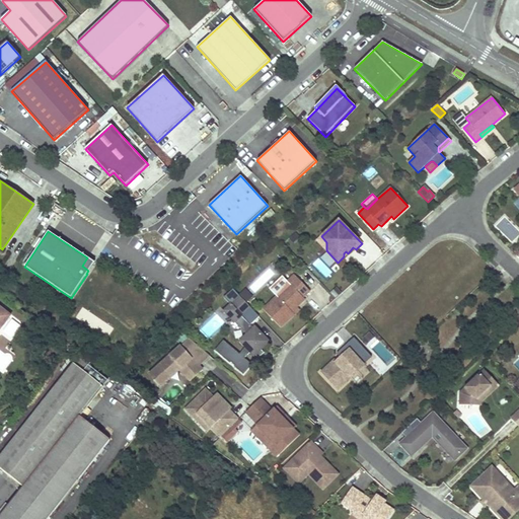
[(326,242),(321,236),(317,240),(326,250),(326,242)]
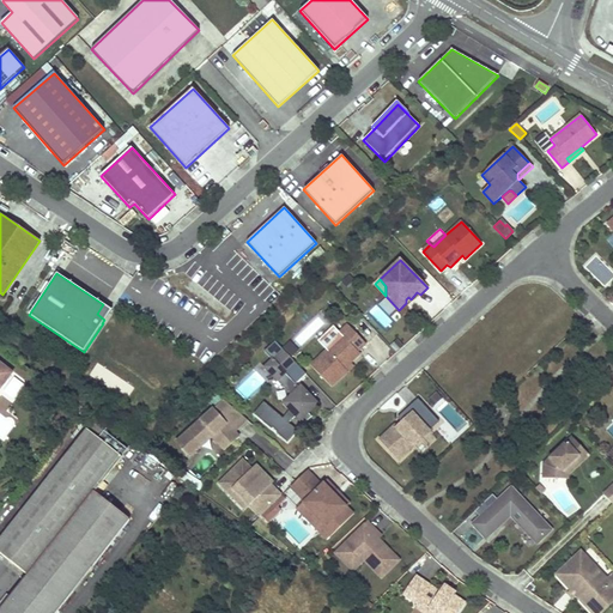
[(111,310),(103,304),(97,314),(104,320),(111,310)]
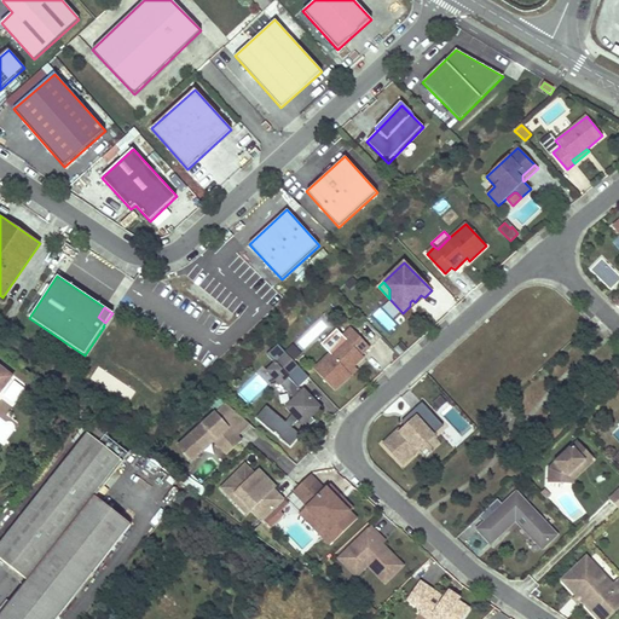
[(354,366),(364,358),(362,356),(370,347),(351,328),(342,336),(345,339),(313,369),(334,391),(335,391),(351,375),(348,372),(354,366)]
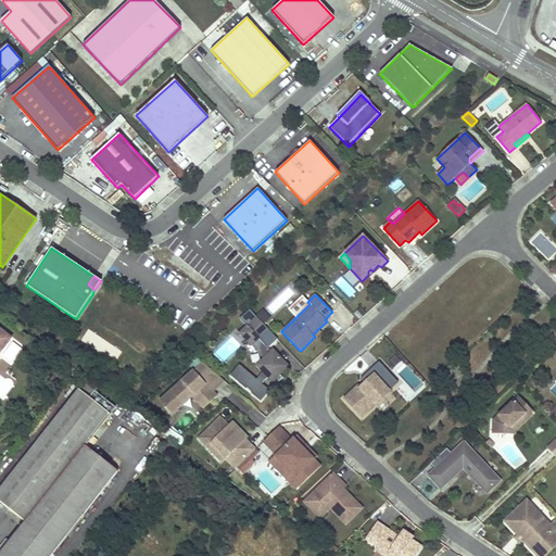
[(279,375),(288,366),(273,350),(272,352),(258,338),(268,329),(256,317),(241,332),(247,338),(245,339),(251,344),(264,358),(256,366),(263,371),(256,379),(239,365),(229,376),(247,389),(248,388),(251,392),(250,393),(261,402),(269,391),(262,383),(268,377),(275,384),(282,377),(279,375)]
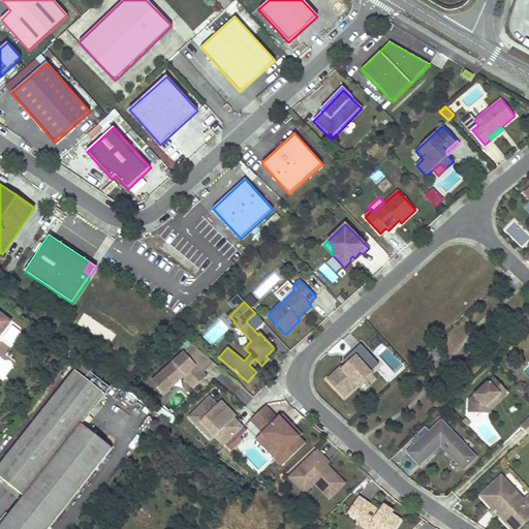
[(0,333),(10,320),(0,312),(0,333)]
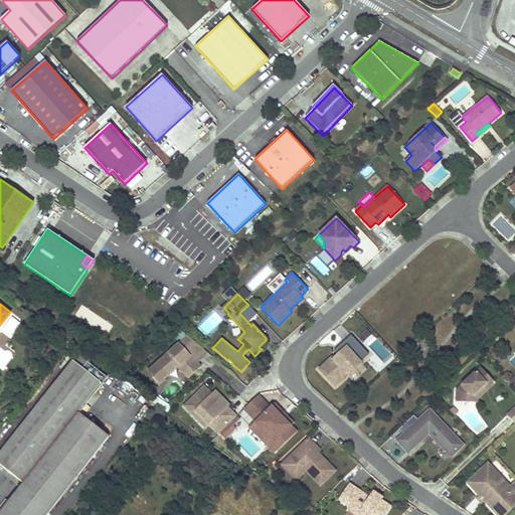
[(0,330),(0,331),(11,338),(20,323),(9,316),(0,330)]
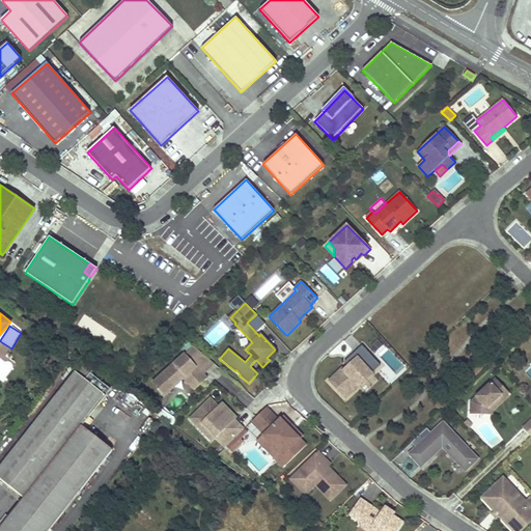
[(329,381),(345,398),(358,387),(372,373),(371,373),(381,365),(362,345),(347,359),(352,363),(348,366),(343,370),(342,368),(329,381)]
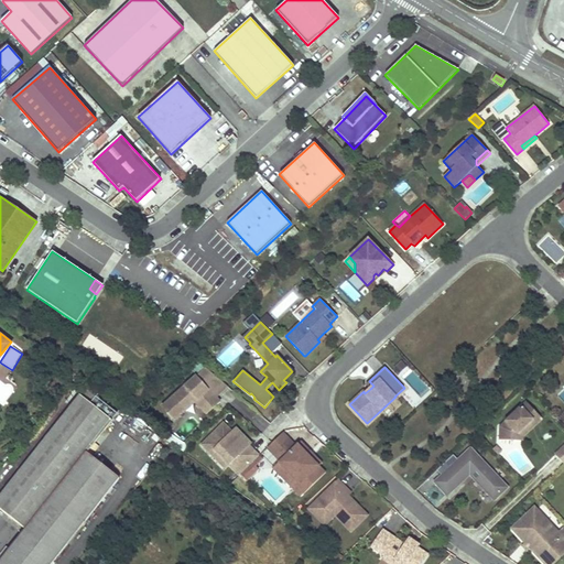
[(216,398),(203,382),(213,373),(205,368),(162,407),(174,420),(195,401),(207,414),(220,402),(216,398)]
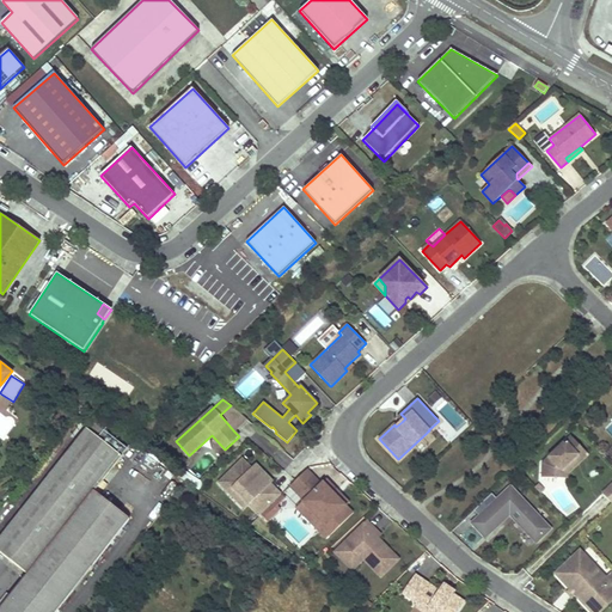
[(248,421),(231,405),(220,415),(234,432),(248,421)]
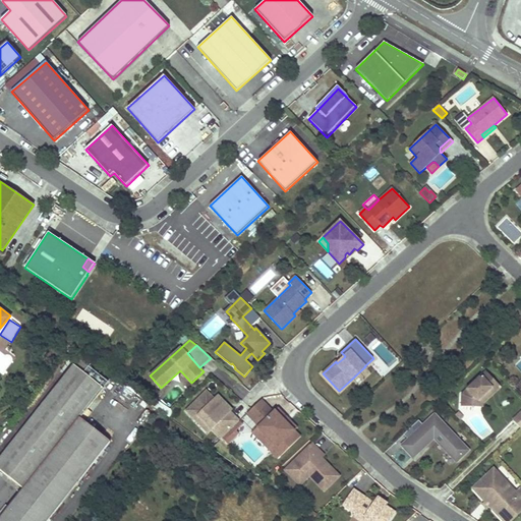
[(0,467),(23,486),(0,516),(0,520),(46,520),(110,441),(78,416),(107,380),(77,356),(72,363),(0,454),(0,467)]
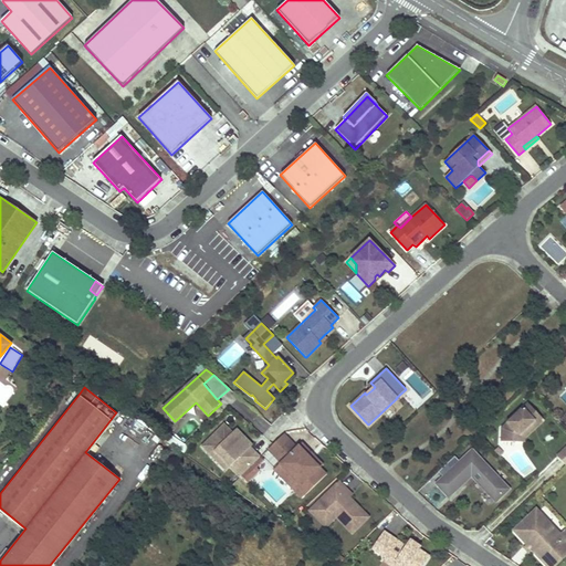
[(520,437),(541,417),(534,409),(532,411),(525,405),(501,428),(501,442),(519,442),(520,437)]
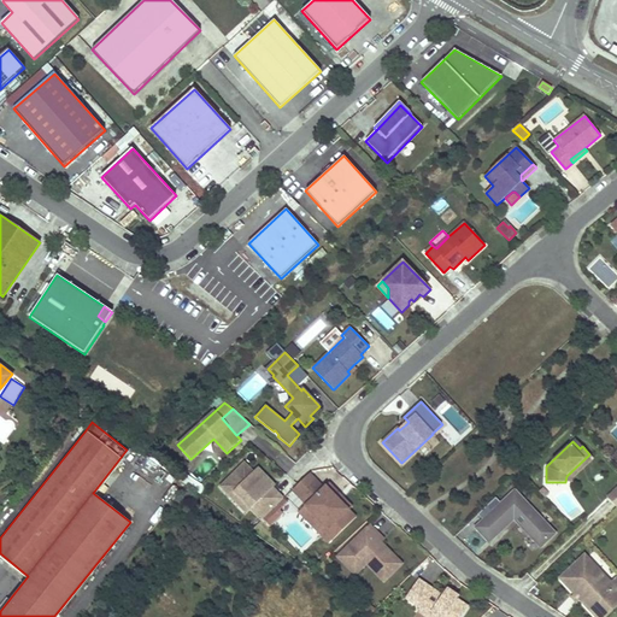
[(573,479),(593,458),(589,454),(566,476),(565,482),(573,482),(573,479)]
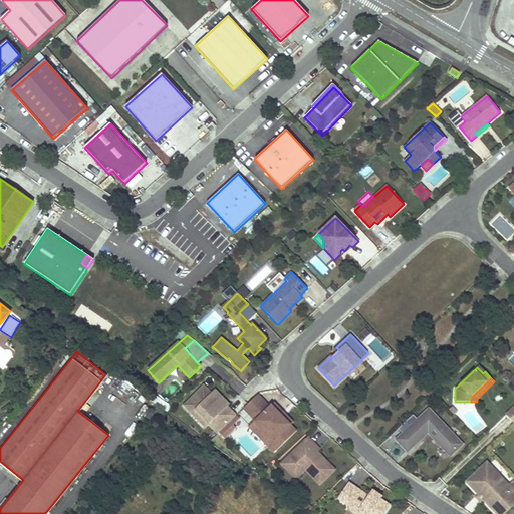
[(227,407),(227,406),(225,408),(211,394),(204,386),(184,405),(192,413),(195,410),(218,433),(219,432),(229,422),(236,416),(227,407)]
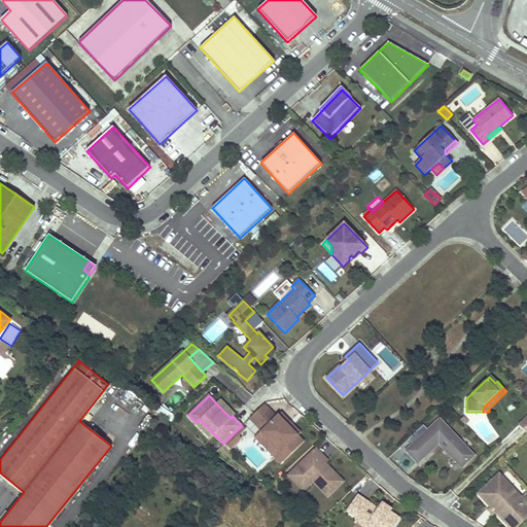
[(216,403),(231,418),(233,416),(233,417),(235,415),(220,399),(216,403)]
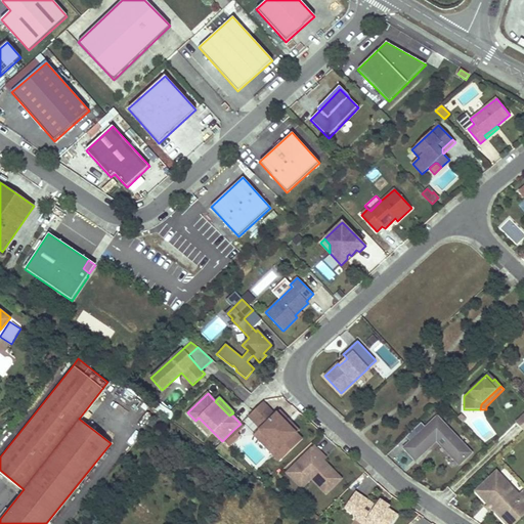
[(297,433),(276,412),(274,415),(263,402),(248,417),(260,429),(259,430),(278,450),(275,452),(281,460),(302,439),(297,433)]
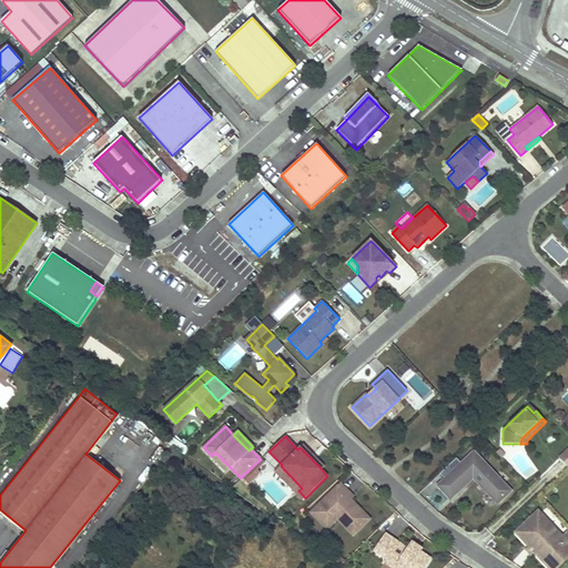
[(324,466),(303,444),(300,447),(322,469),(324,466)]
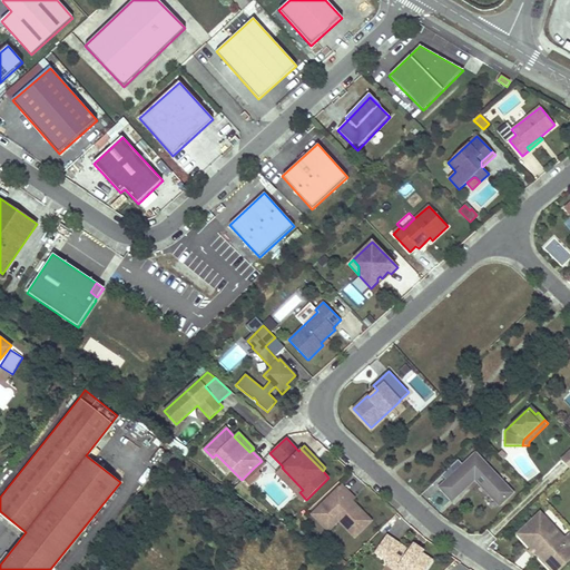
[(452,499),(474,478),(499,503),(511,493),(475,455),(464,467),(458,460),(441,475),(448,482),(441,488),(452,499)]
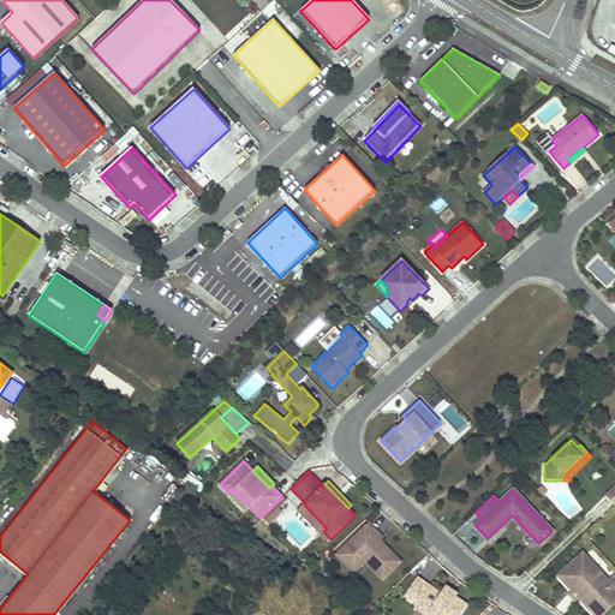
[(268,524),(281,512),(274,505),(262,517),(268,524)]
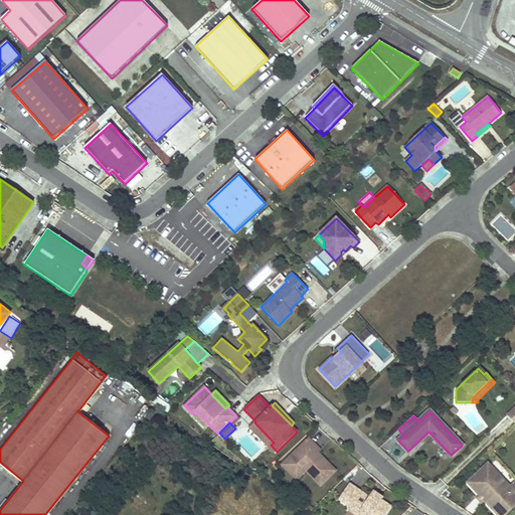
[(274,443),(254,422),(248,427),(274,454),(277,452),(271,445),(274,443)]
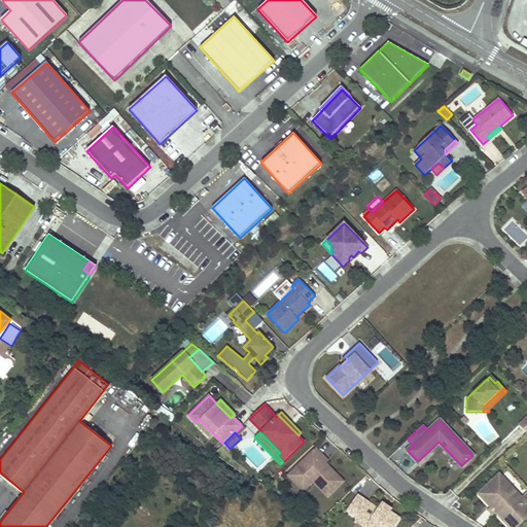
[(324,463),(322,464),(318,460),(322,456),(316,449),(290,473),(300,483),(302,480),(308,486),(313,482),(327,496),(343,482),(324,463)]
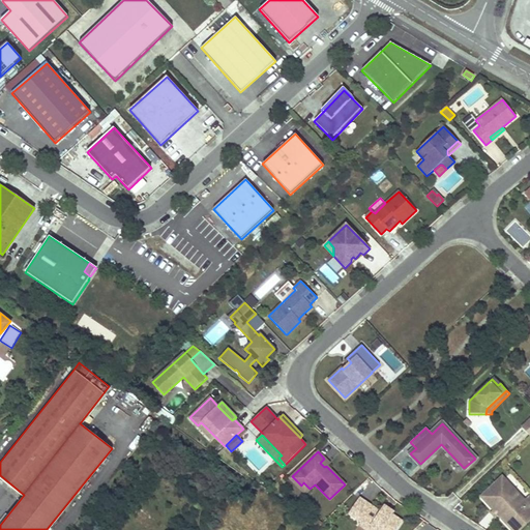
[(329,464),(324,459),(320,463),(324,467),(326,466),(329,464)]
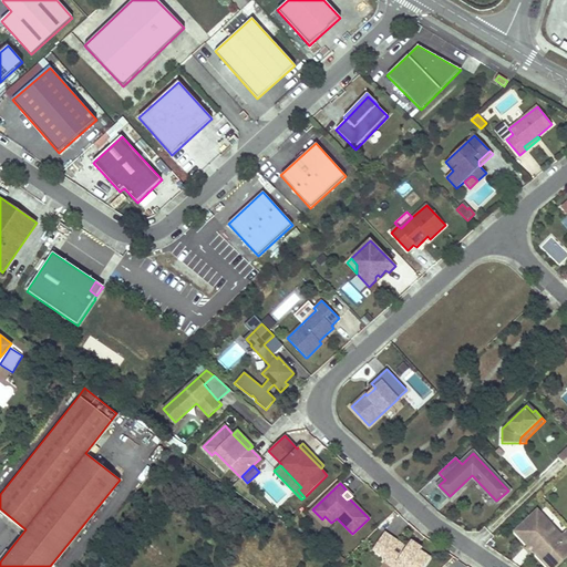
[(331,523),(325,516),(322,519),(312,509),(310,512),(326,528),(331,523)]
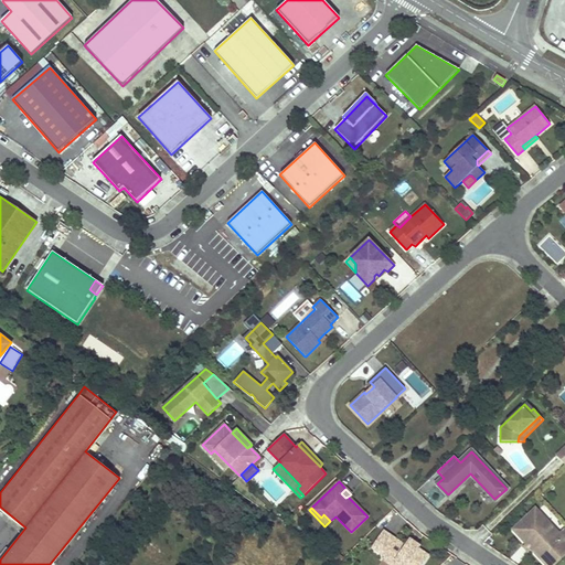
[(564,526),(558,533),(535,508),(512,530),(525,544),(530,548),(544,563),(564,543),(564,526)]
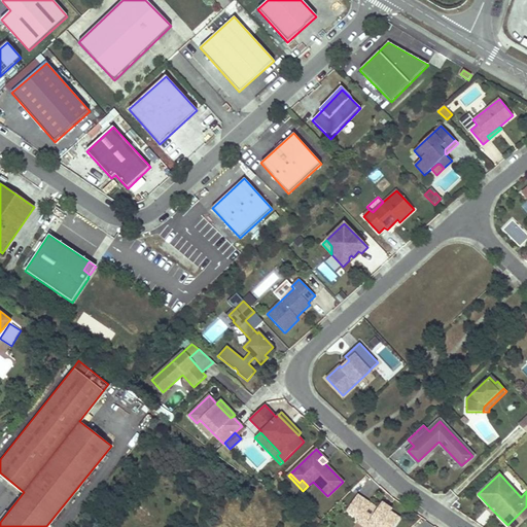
[(390,513),(380,505),(378,510),(357,495),(347,511),(358,519),(356,522),(363,526),(365,526),(369,523),(375,526),(393,526),(399,519),(390,513)]
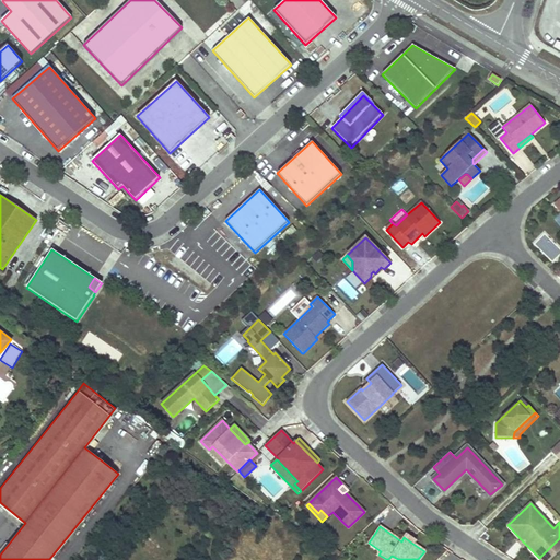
[(416,541),(406,535),(404,537),(415,545),(416,541)]
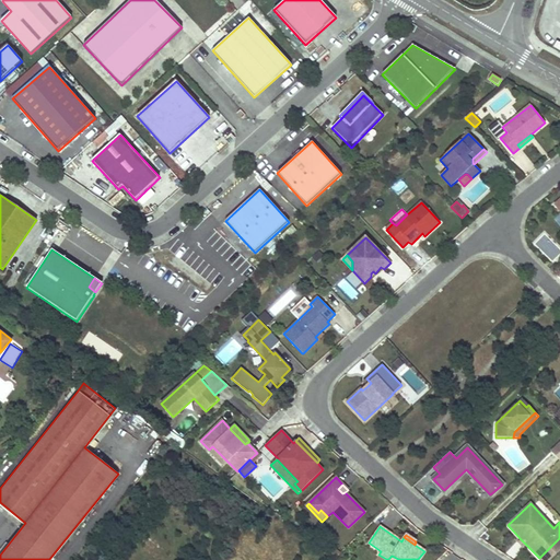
[(540,559),(548,559),(559,549),(559,538),(539,558),(540,559)]
